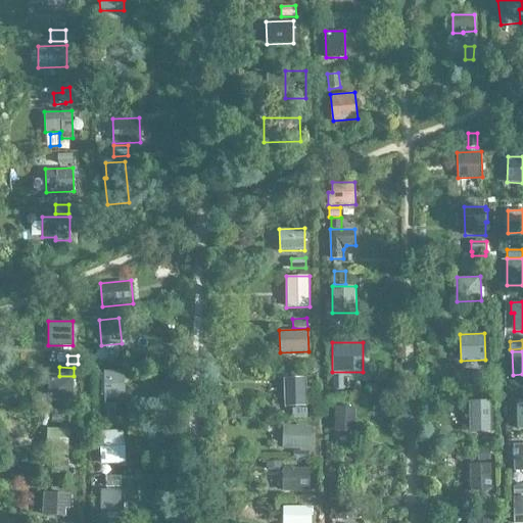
[(104,371),(104,398),(125,398),(125,371),(104,371)]
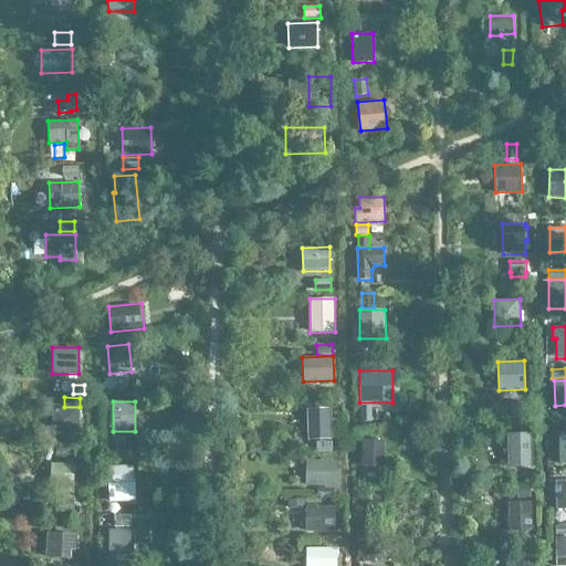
[(511,402),(511,415),(528,413),(527,401),(511,402)]
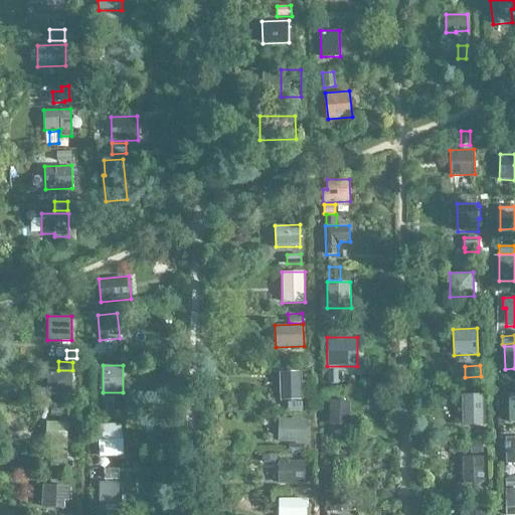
[(338,383),(338,369),(328,369),(328,383),(338,383)]
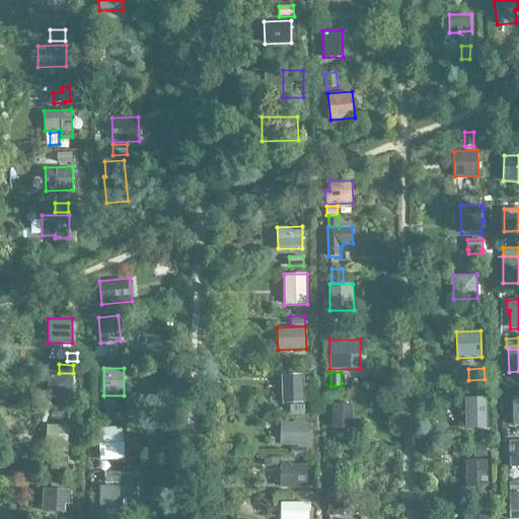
[(72,397),(73,375),(49,374),(48,397),(72,397)]
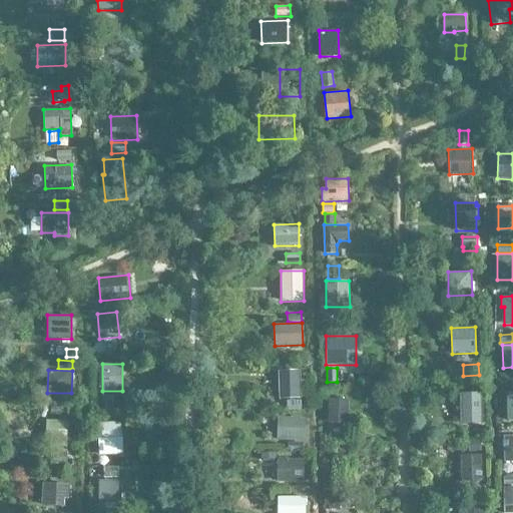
[(302,398),(301,370),(279,371),(280,399),(302,398)]
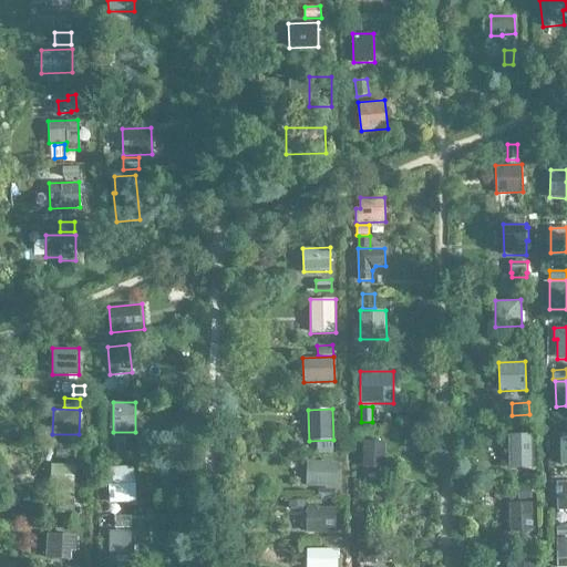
[(534,467),(534,433),(508,434),(509,468),(534,467)]
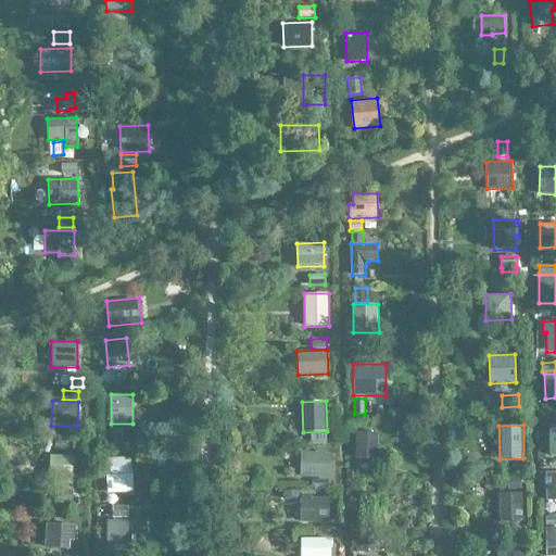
[(111,429),(112,446),(123,445),(122,429),(111,429)]
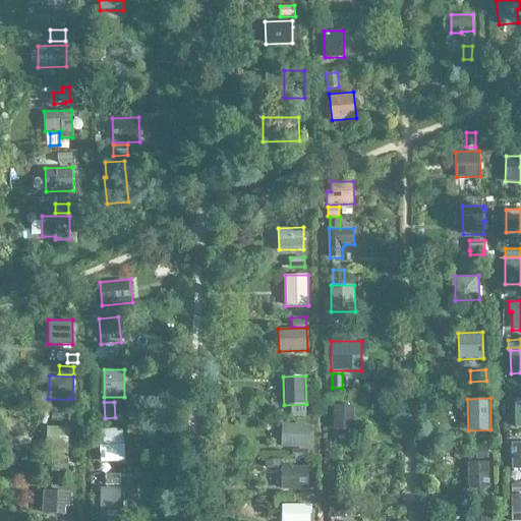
[(354,429),(355,405),(334,404),(333,429),(354,429)]
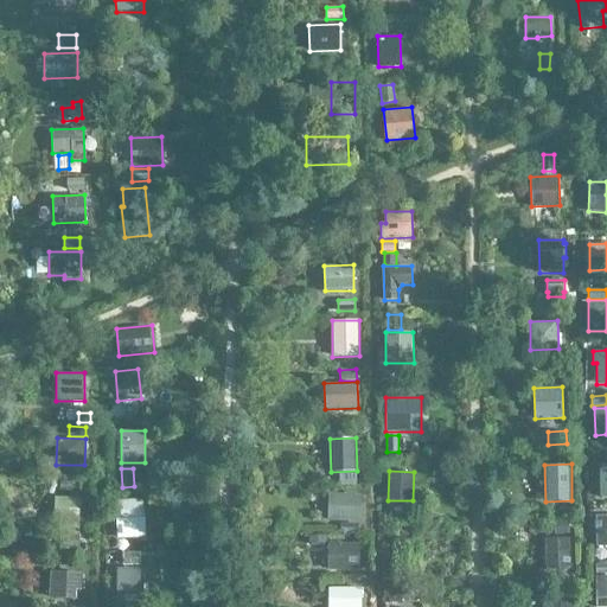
[(357,473),(339,473),(339,485),(357,485),(357,473)]
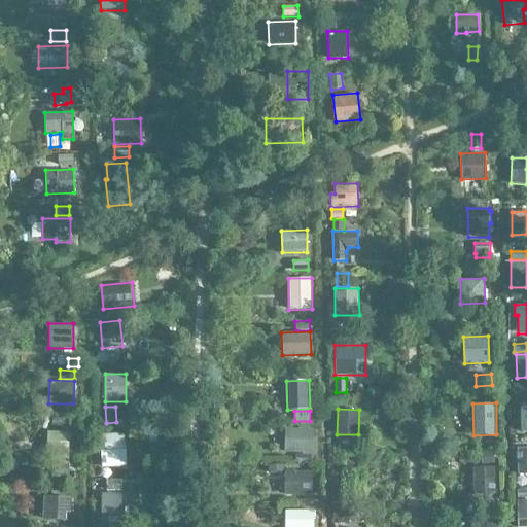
[(63,419),(53,419),(51,426),(63,427),(63,419)]
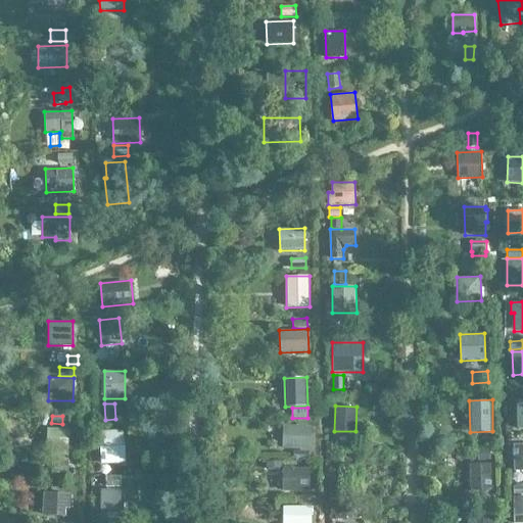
[(311,426),(283,424),(282,448),(310,449),(311,426)]
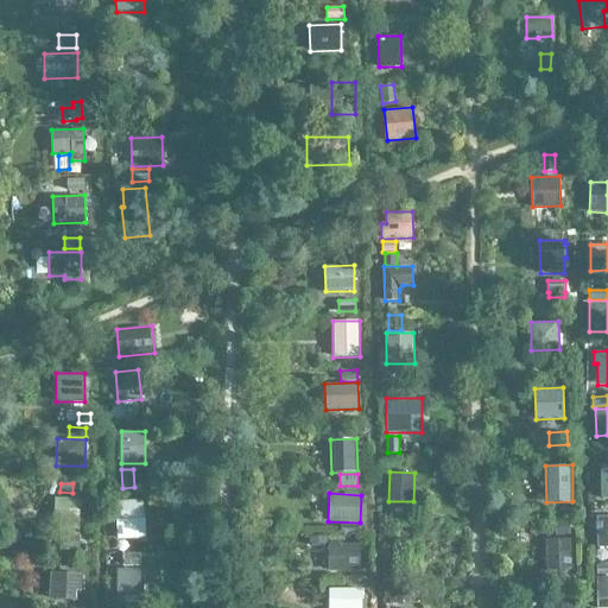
[(80,523),(80,498),(55,498),(55,523),(80,523)]
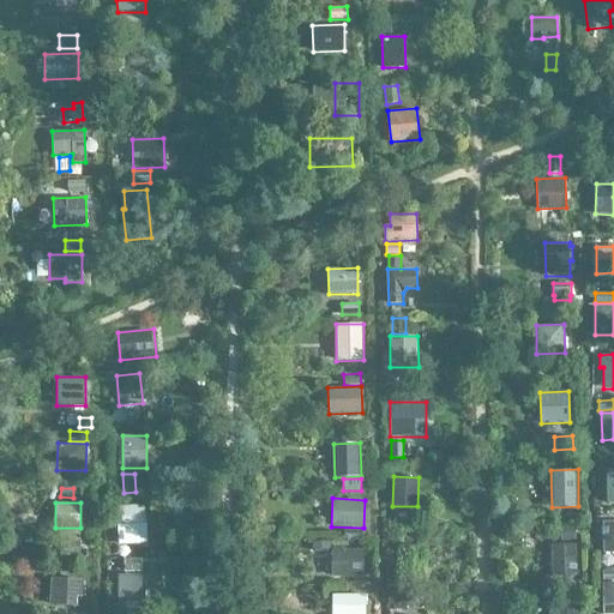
[(145,505),(116,506),(119,545),(148,543),(145,505)]
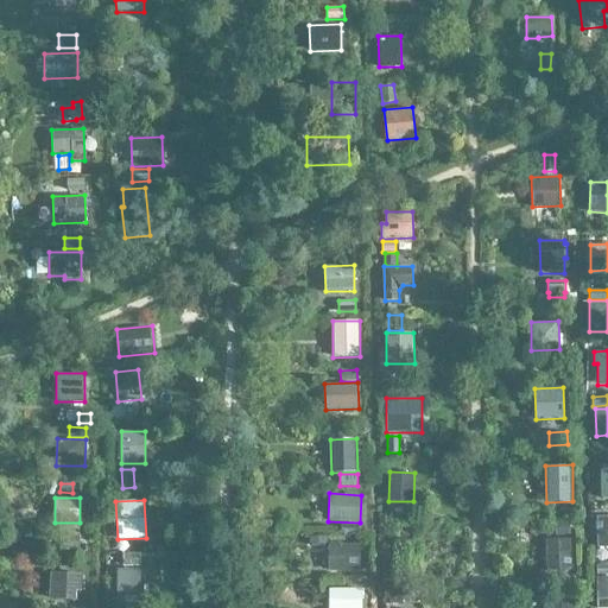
[(607,515),(596,517),(596,548),(607,546),(607,515)]
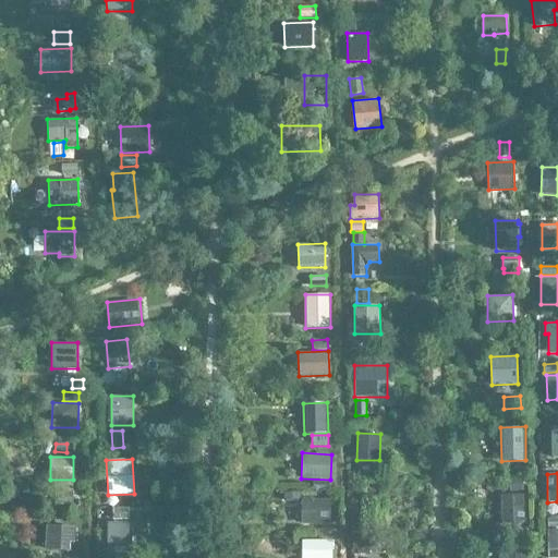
[(329,482),(313,481),(313,490),(329,492),(329,482)]
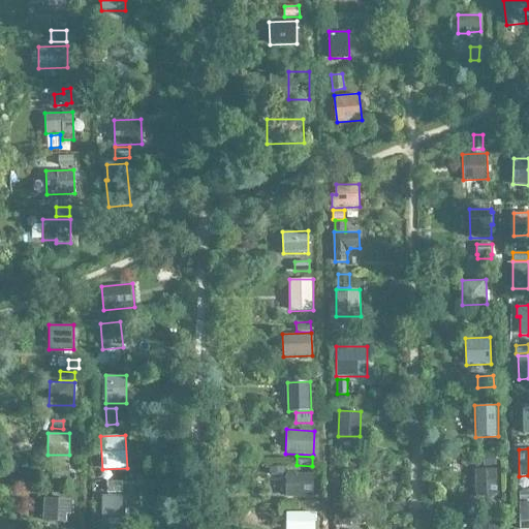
[(484,456),(484,465),(496,465),(496,456),(484,456)]
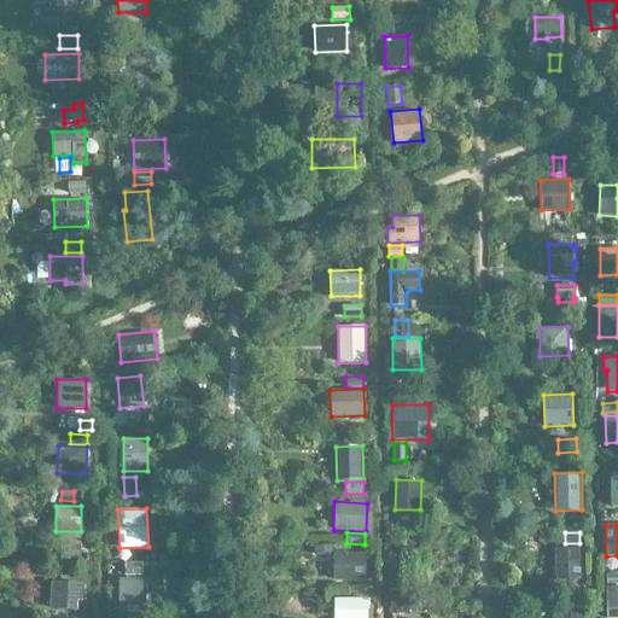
[(332,544),(315,544),(315,554),(332,554),(332,544)]
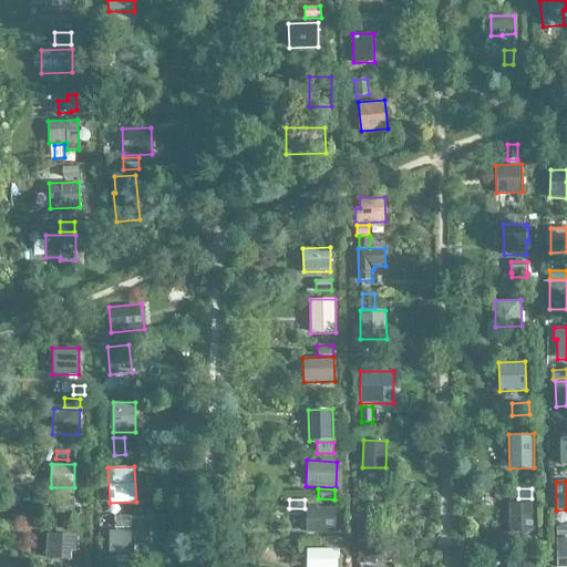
[(533,526),(533,502),(508,502),(508,526),(533,526)]
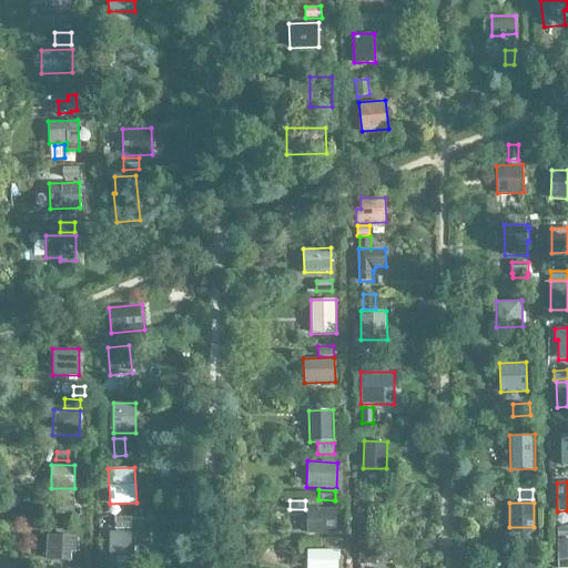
[(391,507),(369,507),(369,539),(391,539),(391,507)]
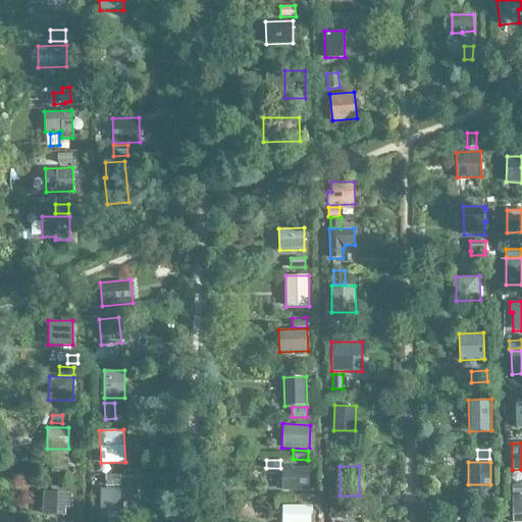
[(310,467),(282,467),(282,490),(309,490),(310,467)]
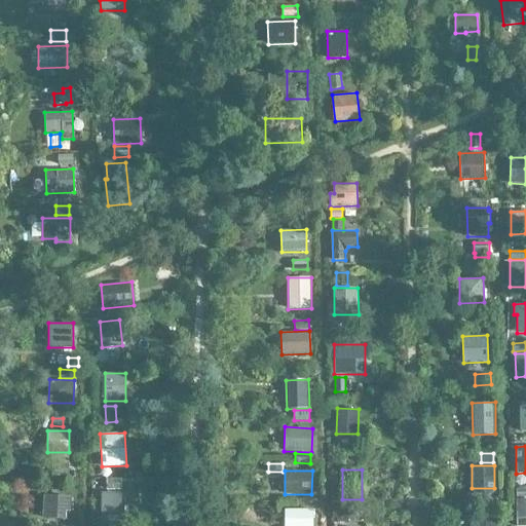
[(107,479),(107,489),(121,489),(121,479),(107,479)]
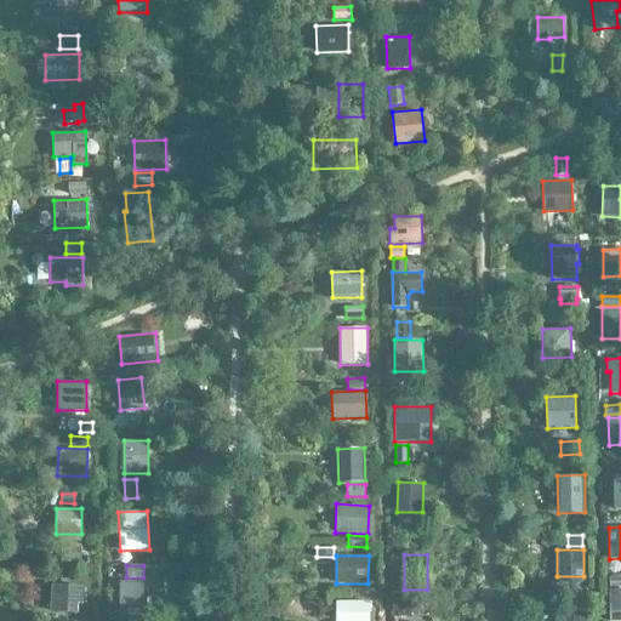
[(620,576),(609,577),(609,587),(620,587),(620,576)]
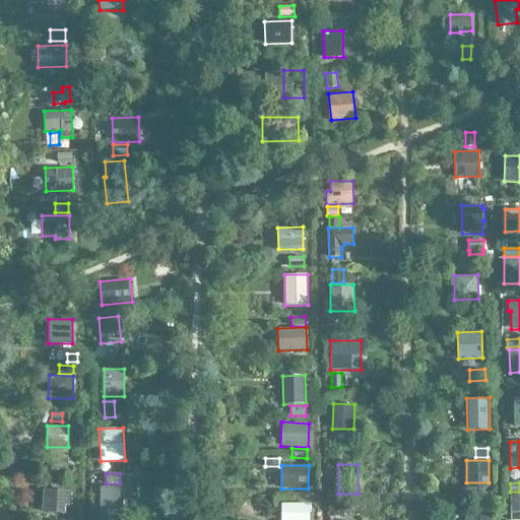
[(100,486),(100,519),(120,518),(120,485),(100,486)]
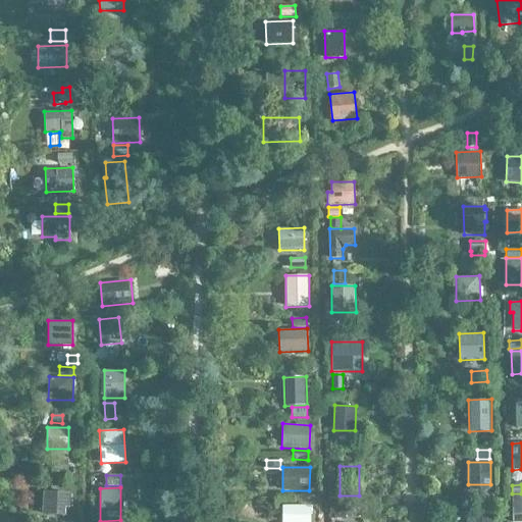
[(70,508),(71,492),(44,491),(43,514),(65,515),(65,507),(70,508)]
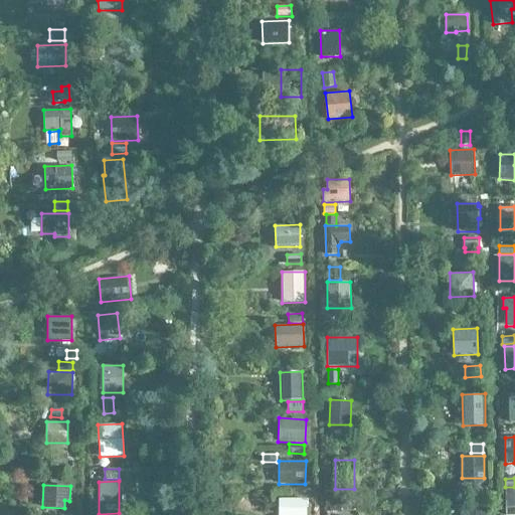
[(505,514),(514,514),(514,488),(506,489),(505,514)]
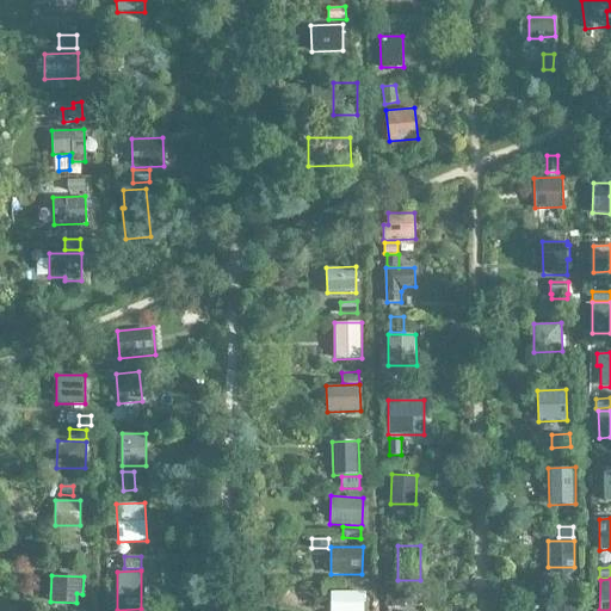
[(363,610),(364,592),(331,592),(329,610),(363,610)]
